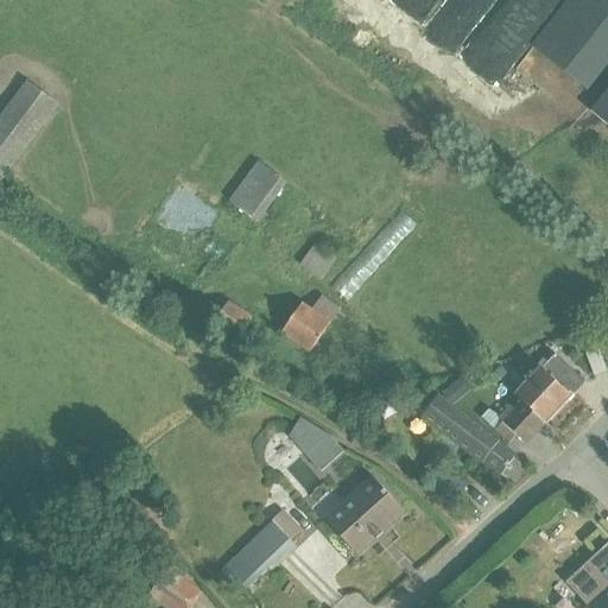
[(607,0),(568,0),(532,46),(588,92),(607,65),(607,0)]
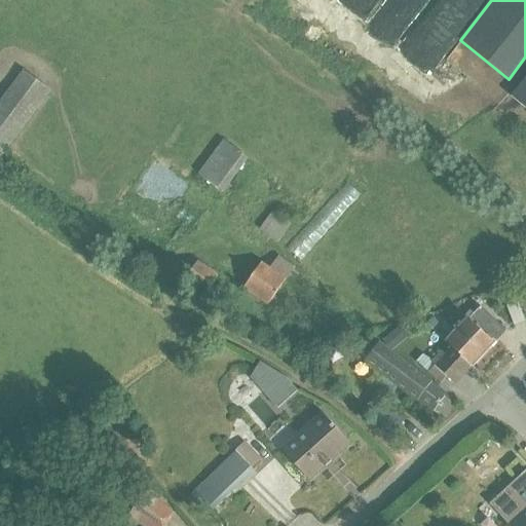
[(0,157),(1,158),(51,91),(23,71),(0,101),(0,157)]
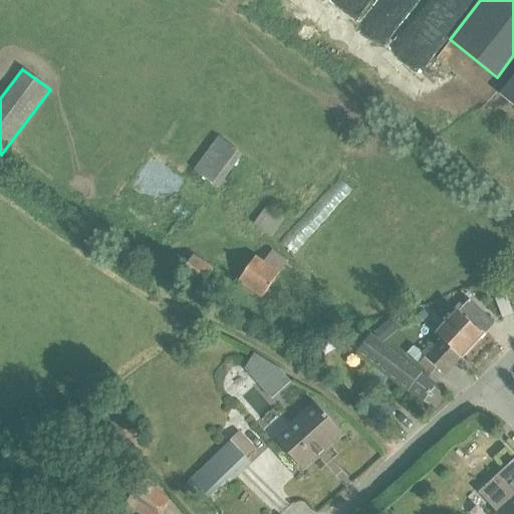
[(513,75),(500,94),(513,105),(513,75)]
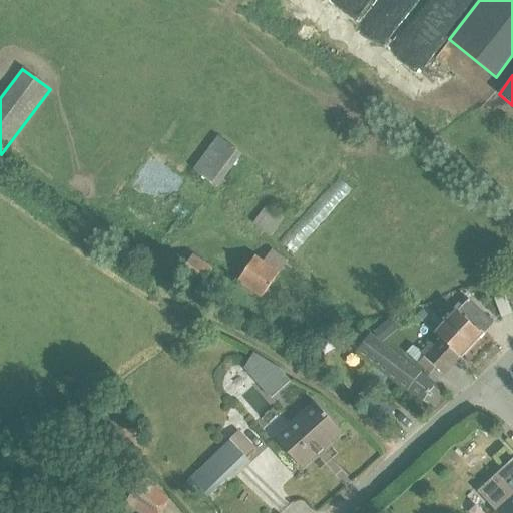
[(218,136),(193,169),(218,188),(242,154),(218,136)]
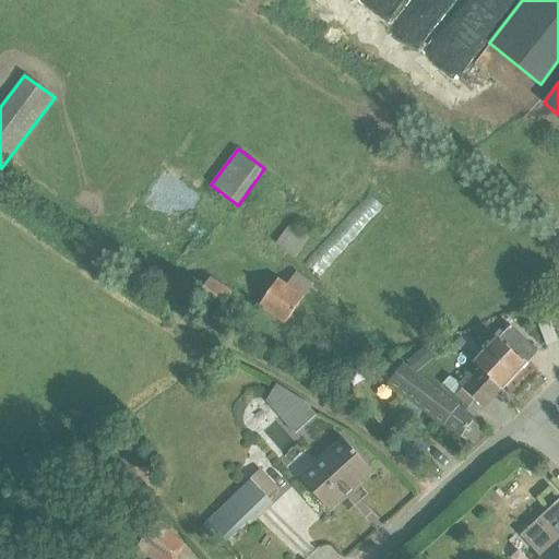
[(370,193),(306,261),(320,275),(384,207),(370,193)]
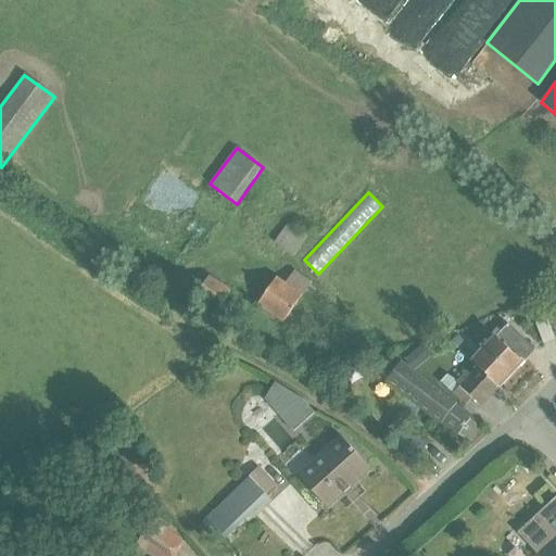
[(289,223),(275,243),(294,256),(308,237),(289,223)]
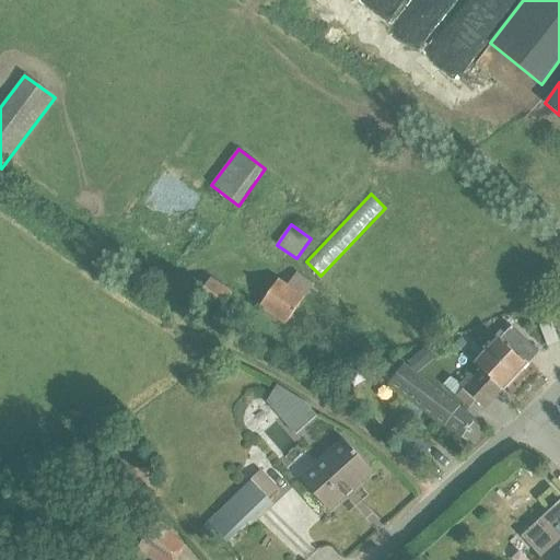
[(314,284),(298,272),(289,286),(279,279),(259,308),(286,326),(307,294),(314,299),(317,293),(312,289),(314,284)]
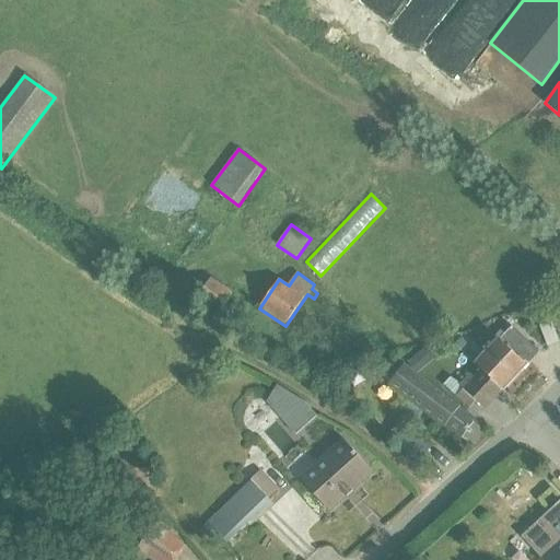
[(198,299),(219,313),(232,293),(211,279),(198,299)]
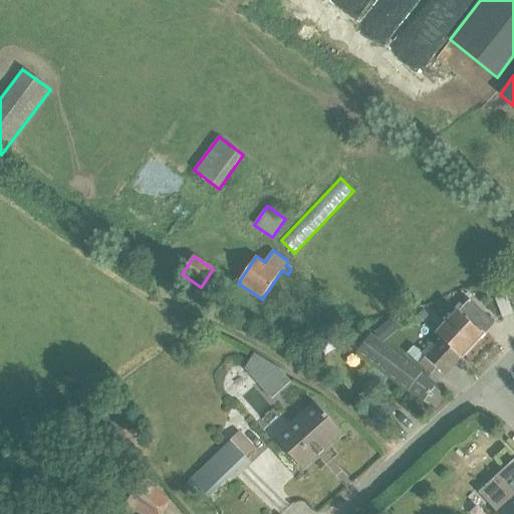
[(513,315),(506,295),(496,299),(503,319),(513,315)]
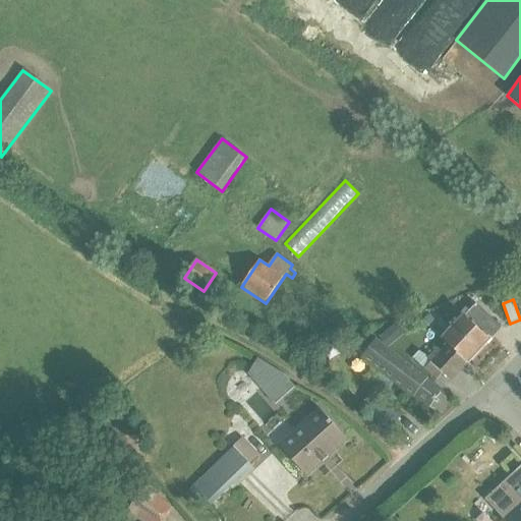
[(502,327),(476,304),(470,311),(466,307),(460,313),(462,315),(442,337),(449,343),(469,362),(502,327)]
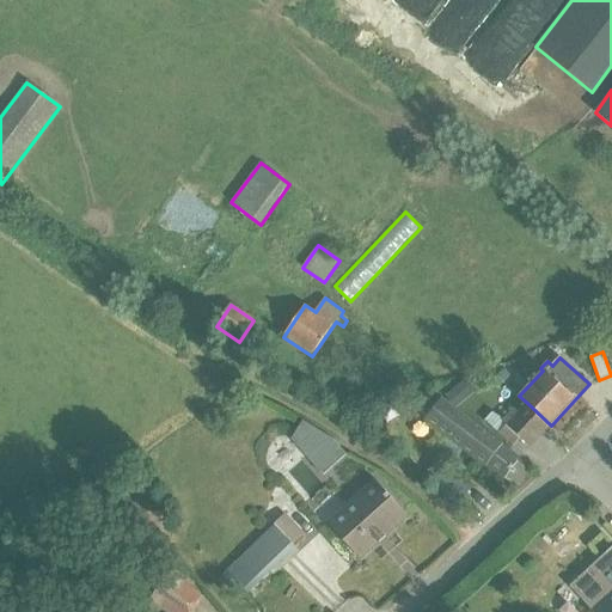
[(497,377),(508,386),(514,379),(505,369),(497,377)]
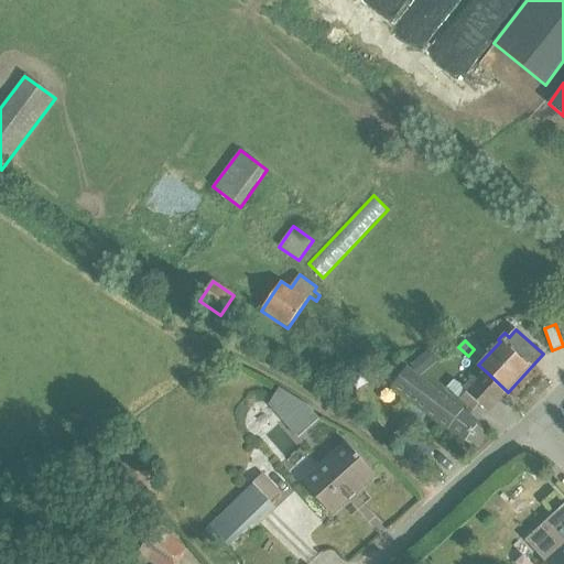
[(468,356),(458,347),(444,350),(424,366),(436,380),(459,362),(468,356)]
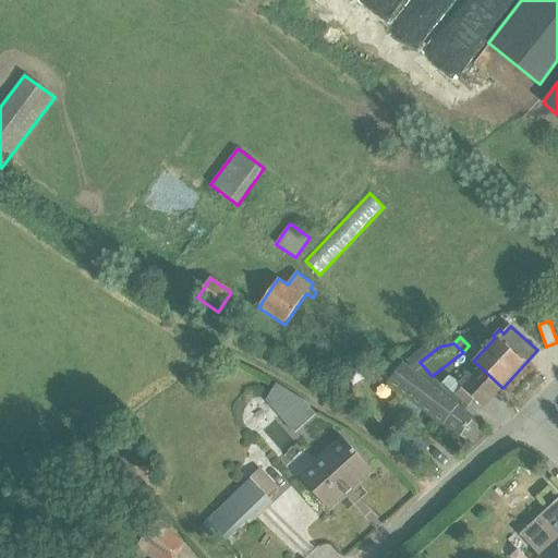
[(463,352),(455,359),(469,372),(473,376),(481,367),(473,361),(463,352)]
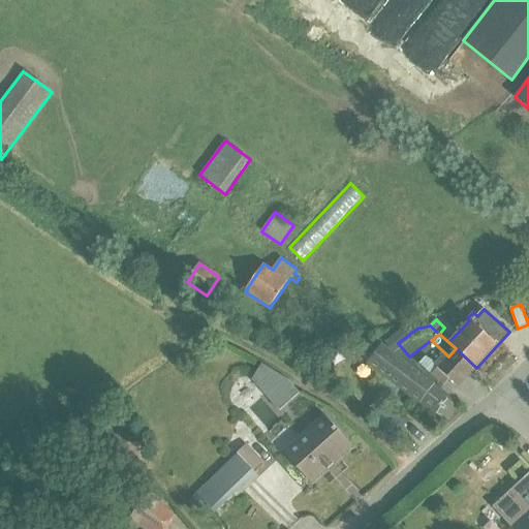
[(384,385),(396,394),(400,389),(435,415),(436,414),(445,422),(458,407),(448,400),(450,397),(382,345),(368,364),(379,373),(371,383),(380,391),(384,385)]
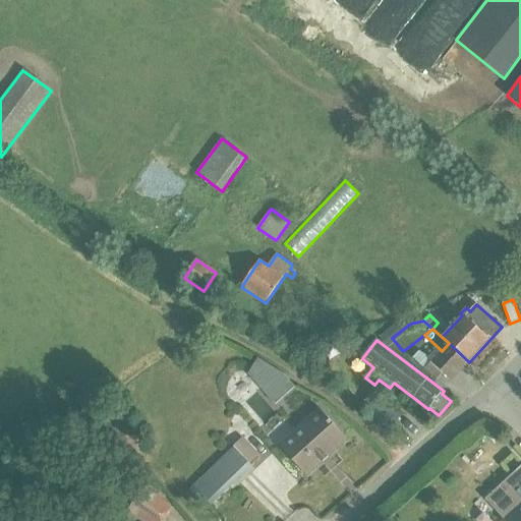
[(451,381),(469,362),(449,343),(442,351),(438,347),(428,357),(419,351),(413,358),(437,381),(444,373),(451,381)]
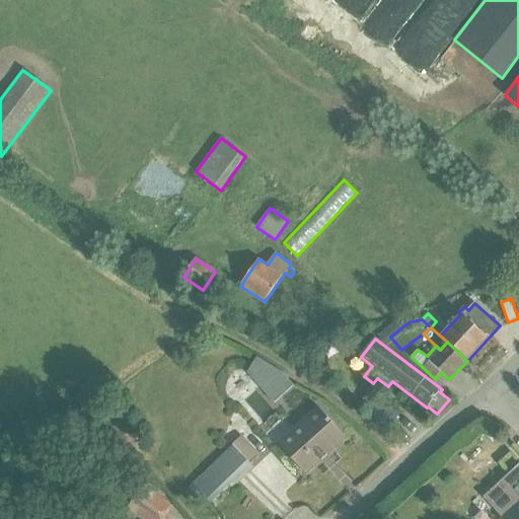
[(256,357),(248,372),(275,402),(294,386),(284,374),(256,357)]
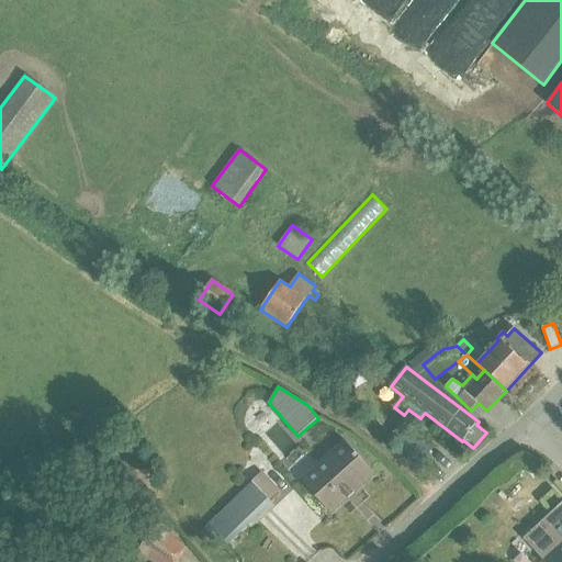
[(434,449),(411,431),(398,448),(420,464),(434,449)]
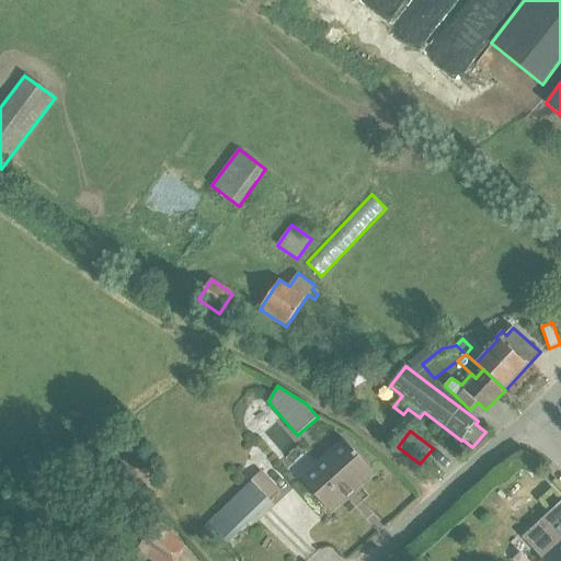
[(375,473),(344,439),(300,479),(331,513),(375,473)]
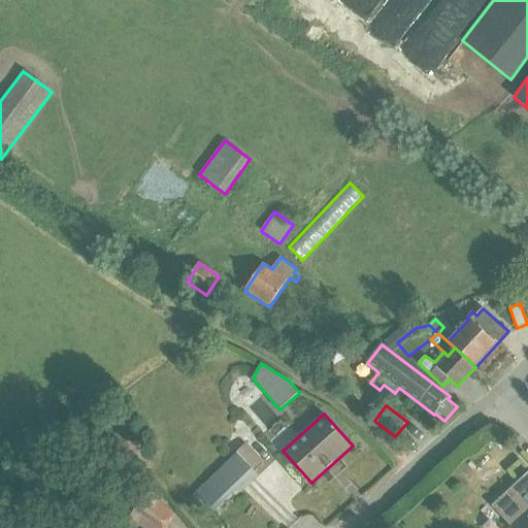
[(246,444),(195,493),(216,513),(256,472),(255,471),(263,461),(246,444)]
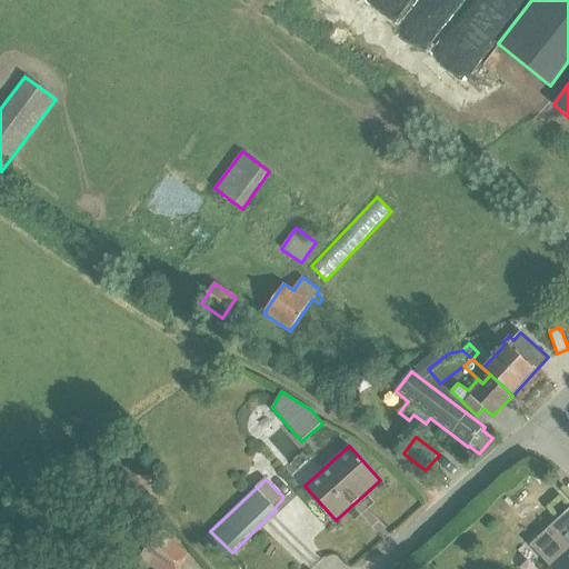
[(568,568),(568,509),(530,546),(550,568),(548,568),(568,568)]
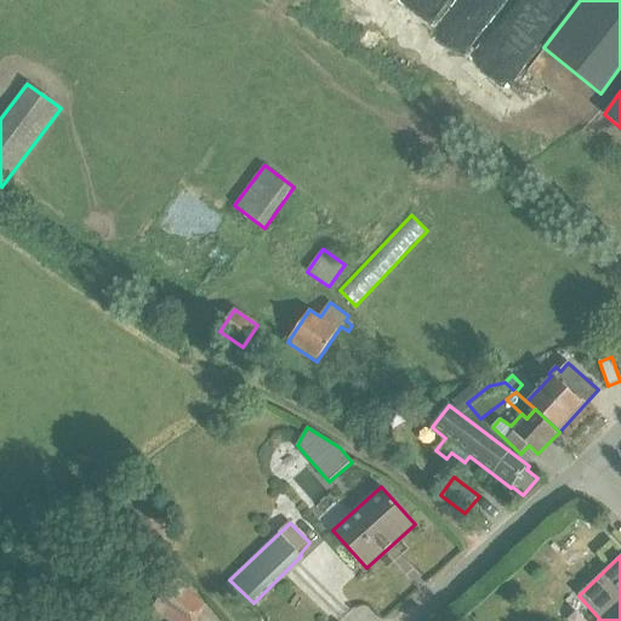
[(198,591),(177,577),(152,610),(167,620),(194,620),(206,604),(194,596),(198,591)]
